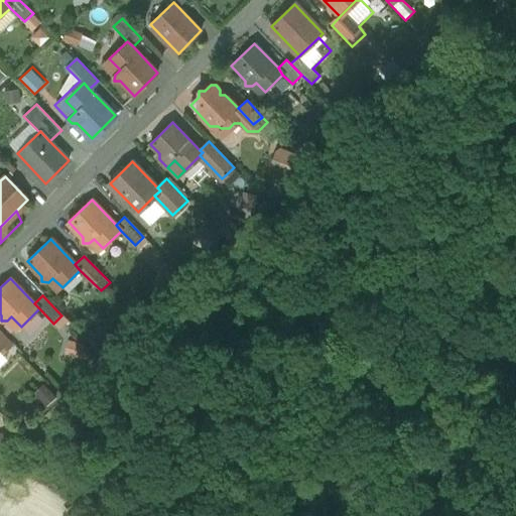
[(0,332),(0,351),(3,354),(13,346),(0,332)]
